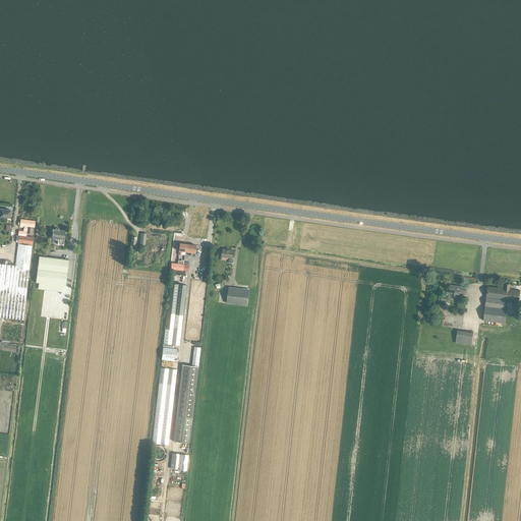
[(10,211),(0,209),(0,213),(0,216),(10,218),(10,211)]
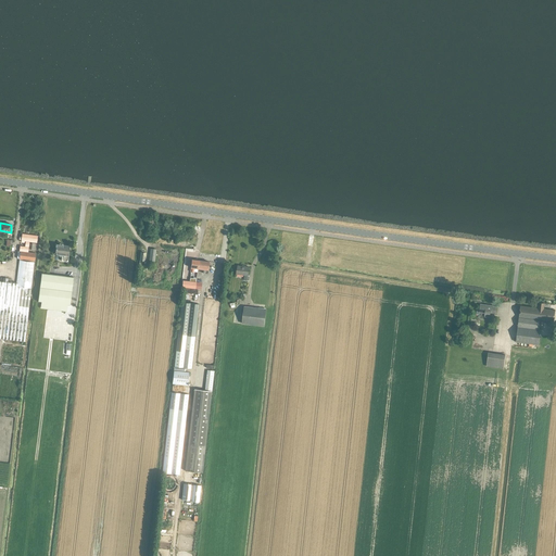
[(20,251),(21,251),(28,252),(29,241),(33,242),(32,250),(36,250),(37,242),(38,236),(23,234),(22,240),(26,241),(25,247),(21,245),(20,251)]
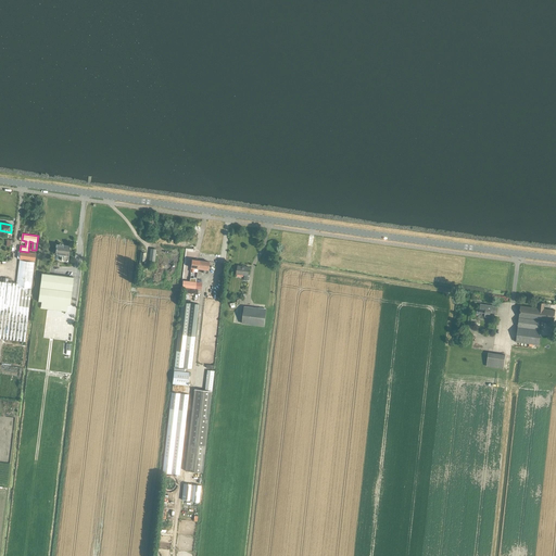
[(68,255),(70,255),(71,247),(57,244),(55,253),(60,254),(59,256),(62,256),(62,261),(68,261),(68,255)]
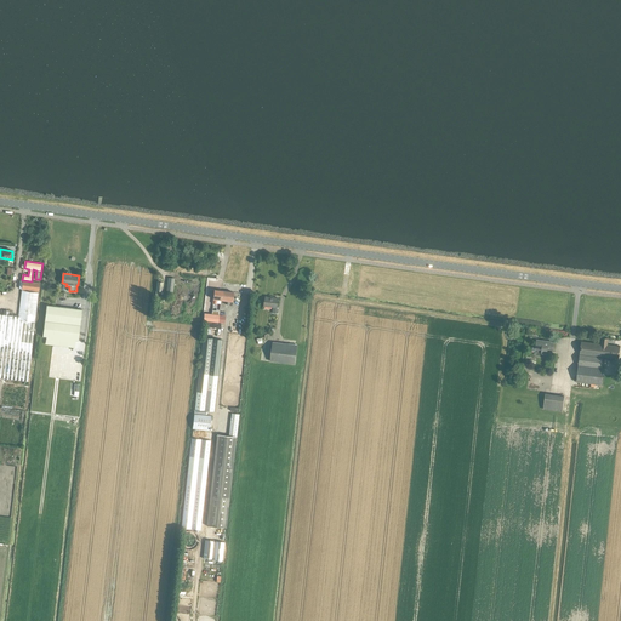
[(0,314),(0,377),(28,381),(29,376),(29,374),(35,323),(39,292),(40,283),(32,281),(23,280),(21,280),(20,289),(23,289),(20,317),(0,314)]
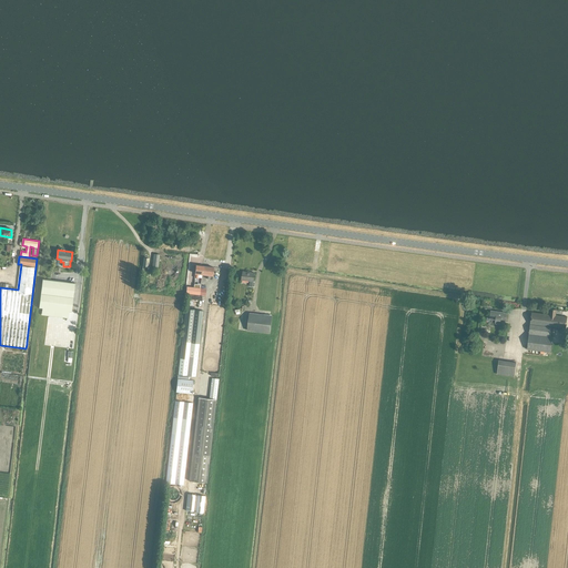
[(208,279),(212,280),(213,267),(203,266),(202,274),(208,275),(208,279)]
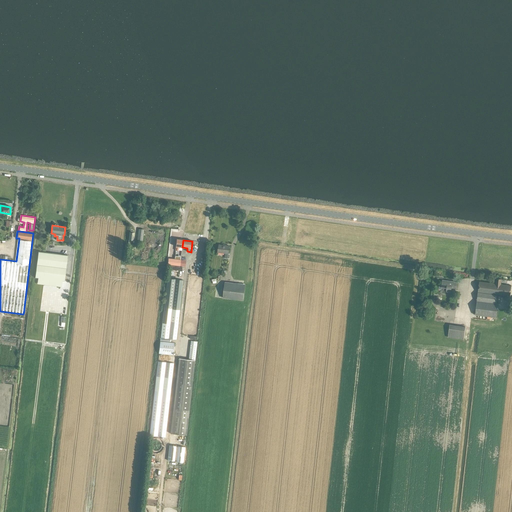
[(219,244),(218,252),(226,253),(225,257),(230,257),(230,254),(229,253),(230,245),(219,244)]
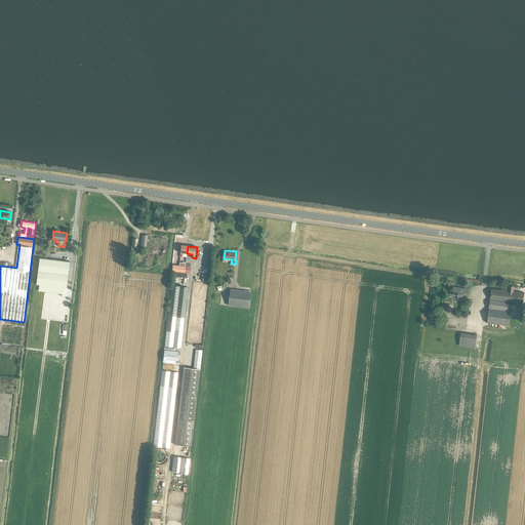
[(39,257),(36,284),(39,285),(65,288),(67,288),(67,282),(70,261),(39,257)]
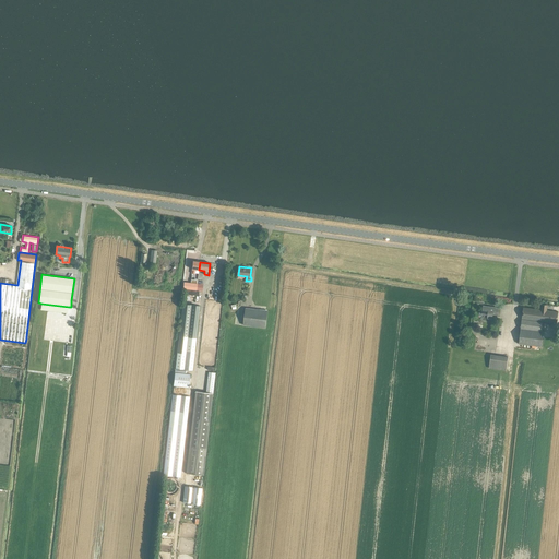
[(524,308),(522,319),(544,321),(557,323),(558,312),(547,310),(548,305),(543,304),(542,310),(524,308)]
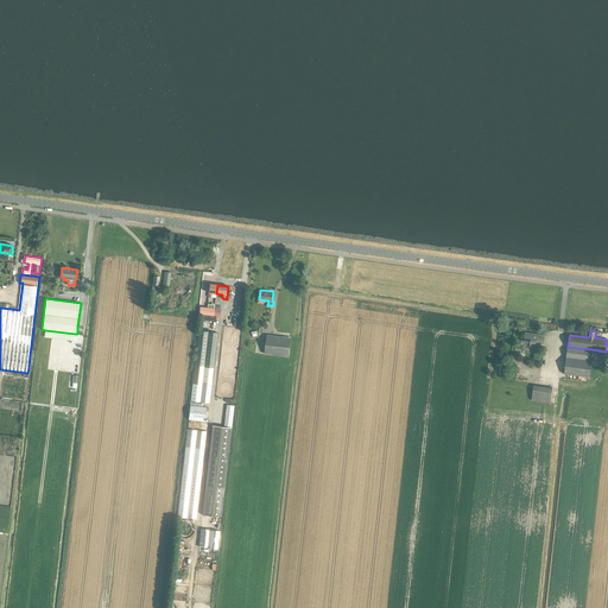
[(191,400),(209,403),(217,333),(200,331),(191,400)]
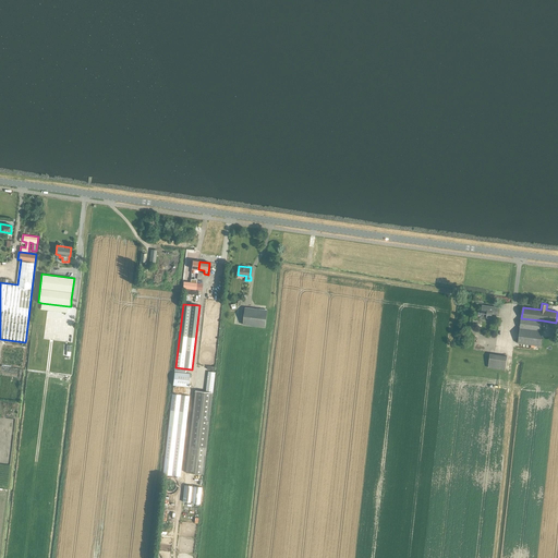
[(487,314),(487,317),(492,318),(493,314),(498,315),(499,306),(483,305),(482,313),(487,314)]
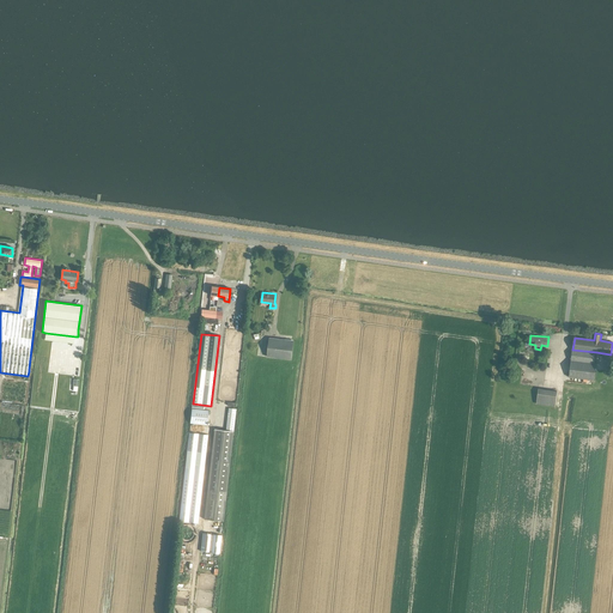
[(268,356),(292,359),(293,341),(269,338),(268,356)]
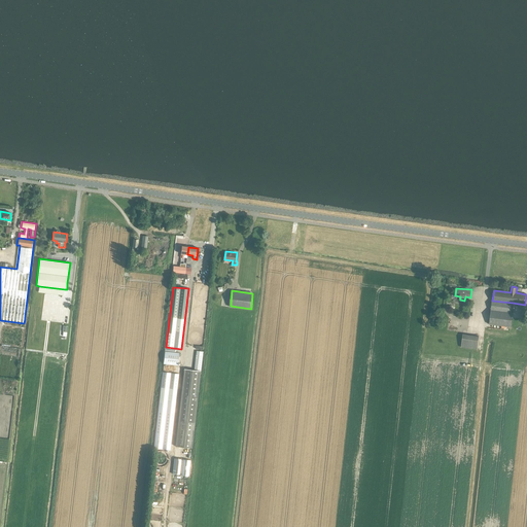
[(492,301),(491,309),(512,312),(513,303),(492,301)]
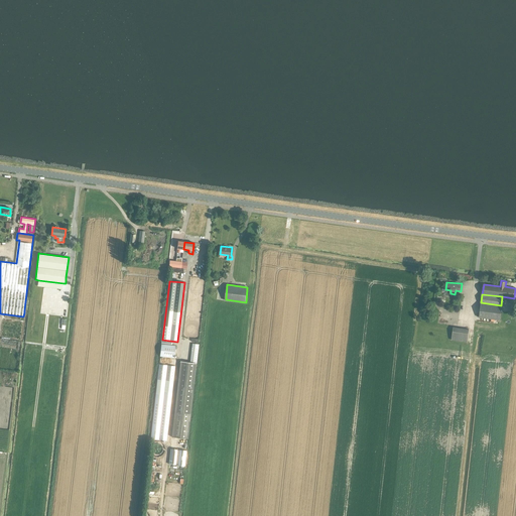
[(481,302),(480,316),(500,319),(502,305),(501,305),(481,302)]
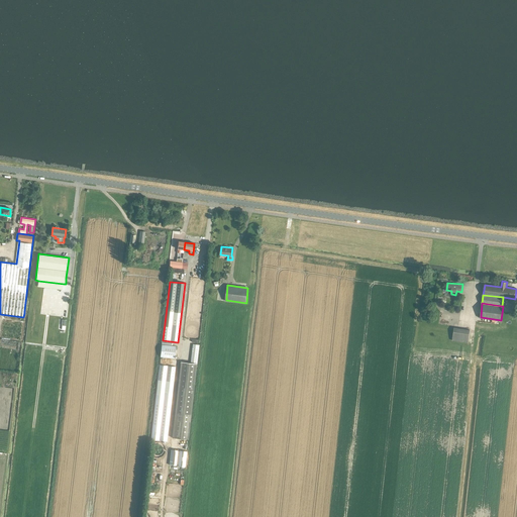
[(452,340),(469,342),(469,341),(471,329),(454,327),(452,340)]
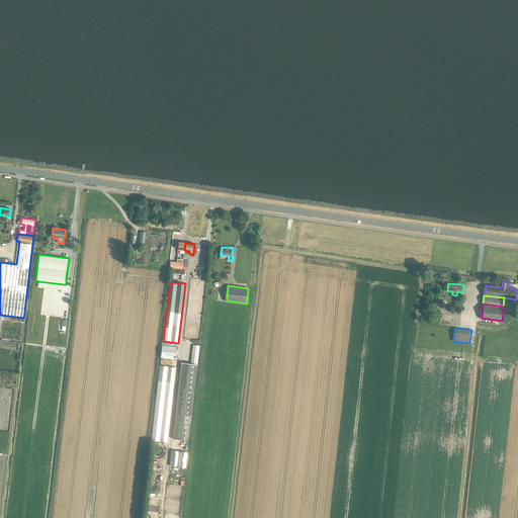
[(175,359),(175,351),(176,347),(162,345),(161,357),(175,359)]
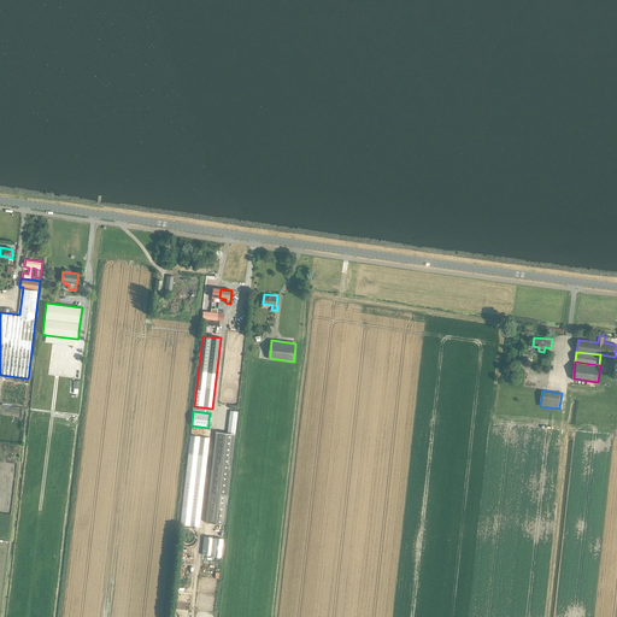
[(216,432),(206,522),(224,524),(235,434),(216,432)]
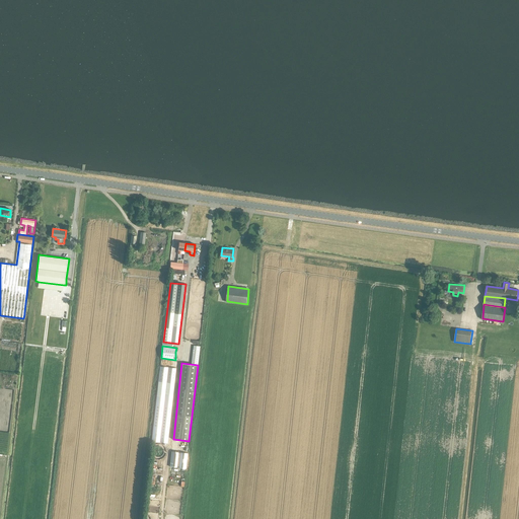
[(160,367),(152,441),(167,443),(175,368),(160,367)]
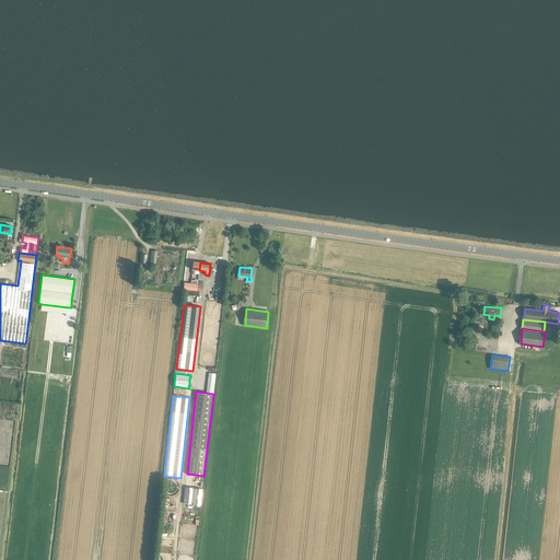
[(202,489),(185,488),(183,503),(200,505),(202,489)]
